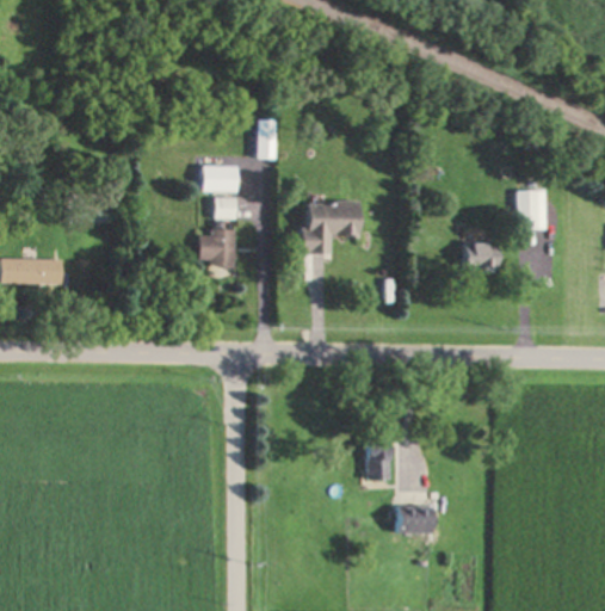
[(518,187),(518,230),(549,230),(549,187),(518,187)]
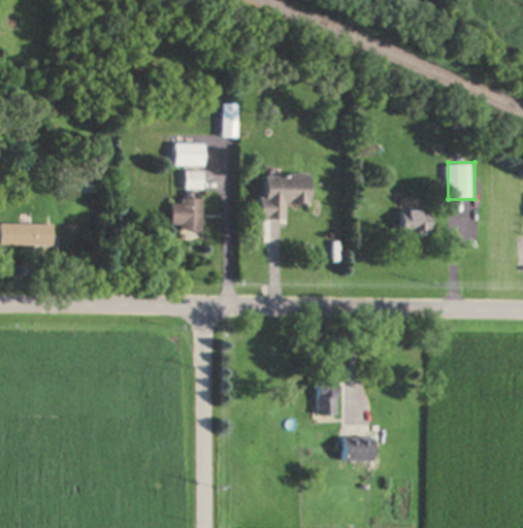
[(204,172),(187,172),(187,182),(187,188),(204,188),(204,172)]
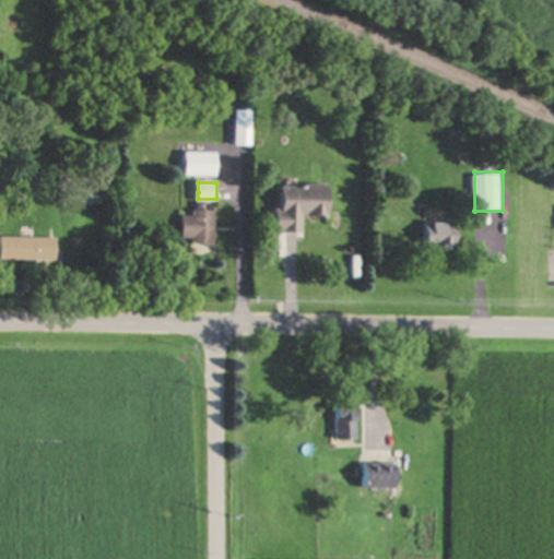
[(277,233),(303,233),(304,215),(328,216),(329,185),(278,183),(277,233)]
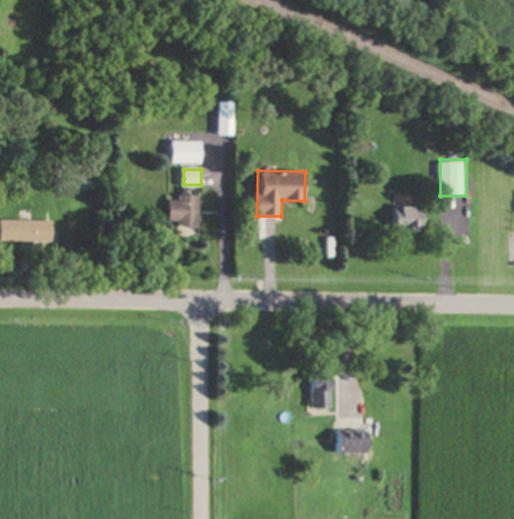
[(169,200),(169,225),(200,225),(200,196),(178,196),(178,200),(169,200)]
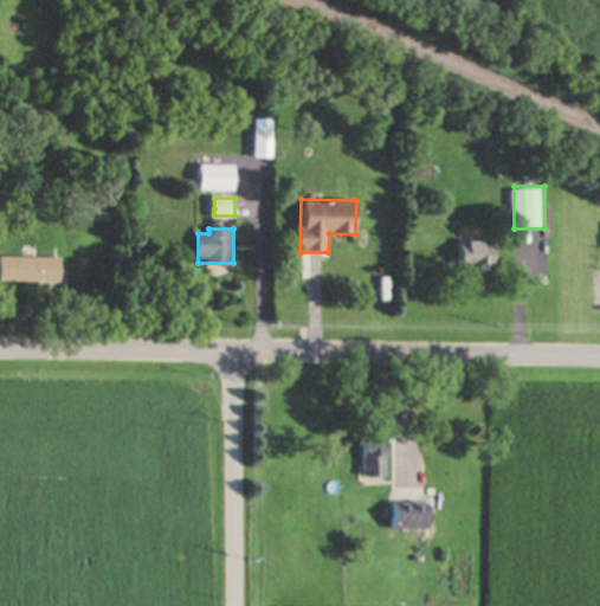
[(495,240),(459,240),(459,269),(495,269),(495,240)]
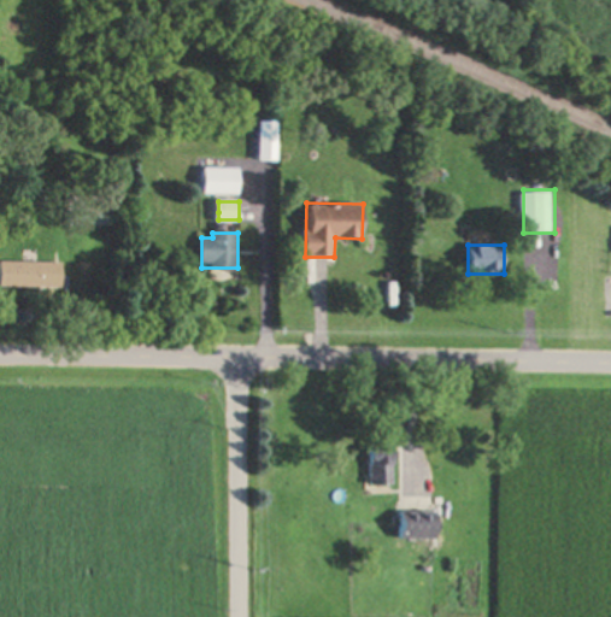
[(0,287),(64,288),(64,262),(0,260),(0,287)]
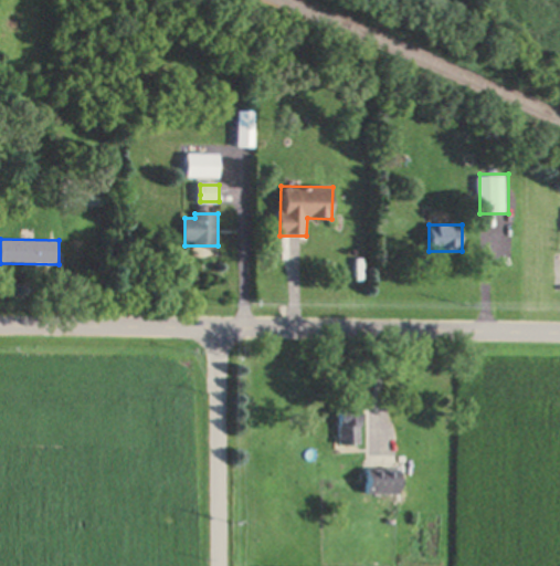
[(360,446),(360,400),(340,400),(340,446),(360,446)]
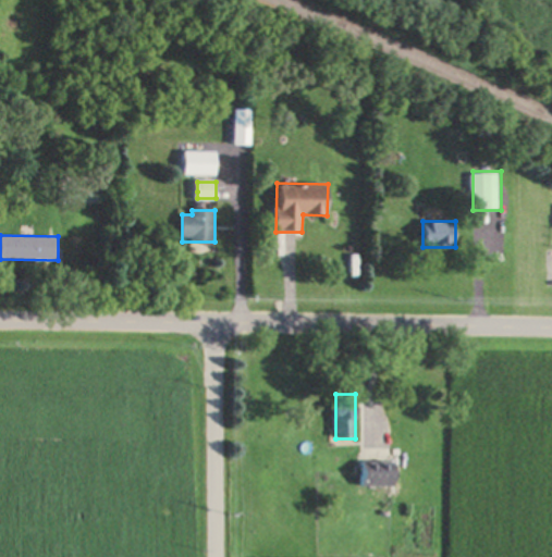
[(395,486),(395,461),(360,461),(360,486),(395,486)]
